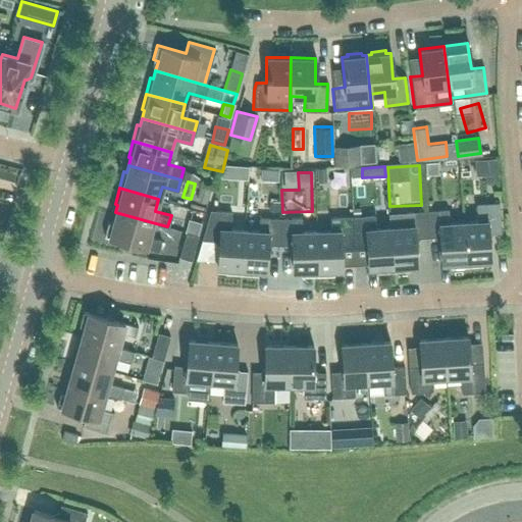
[(498,201),(475,203),(477,220),(463,221),(466,265),(481,264),(481,259),(489,258),(487,232),(500,231),(498,201)]
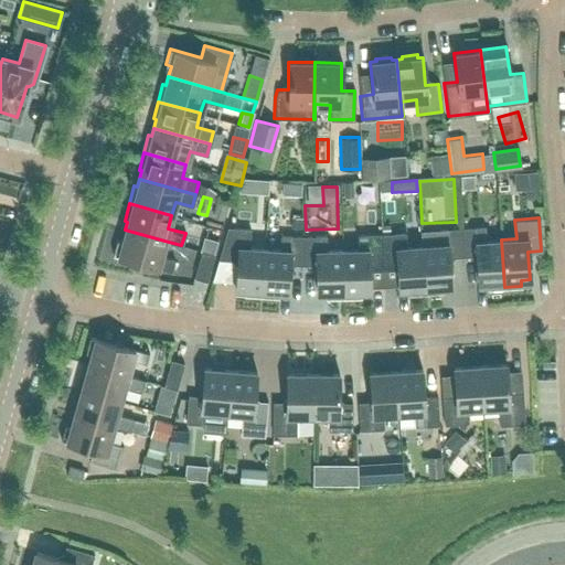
[(460,227),(462,256),(476,255),(477,283),(486,283),(487,288),(504,287),(501,240),(486,240),(484,225),(460,227)]
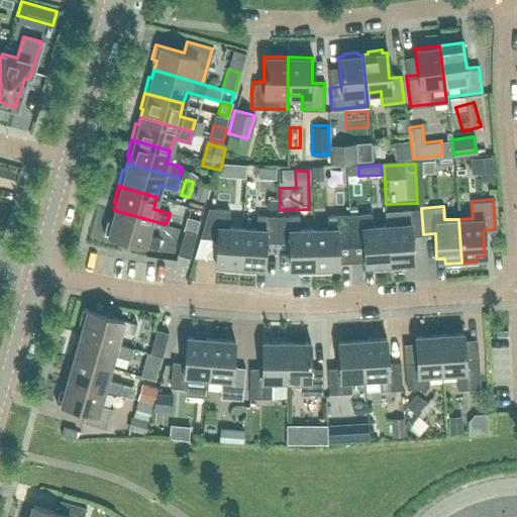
[(238,271),(241,227),(227,226),(228,209),(208,207),(199,237),(216,238),(214,264),(222,265),(222,270),(238,271)]
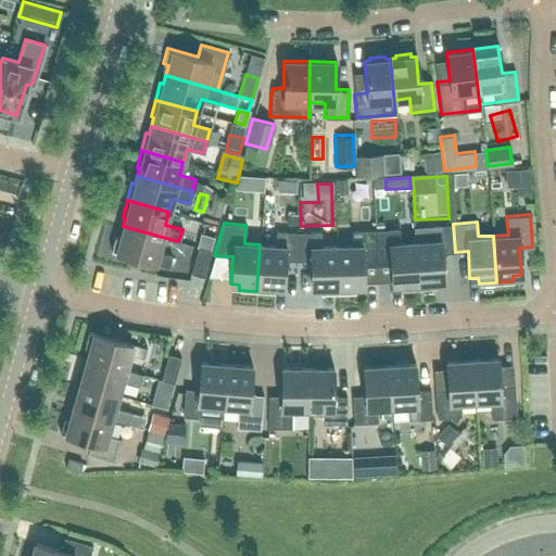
[(414,227),(415,241),(418,288),(436,287),(436,280),(444,280),(442,253),(455,252),(453,224),(414,227)]
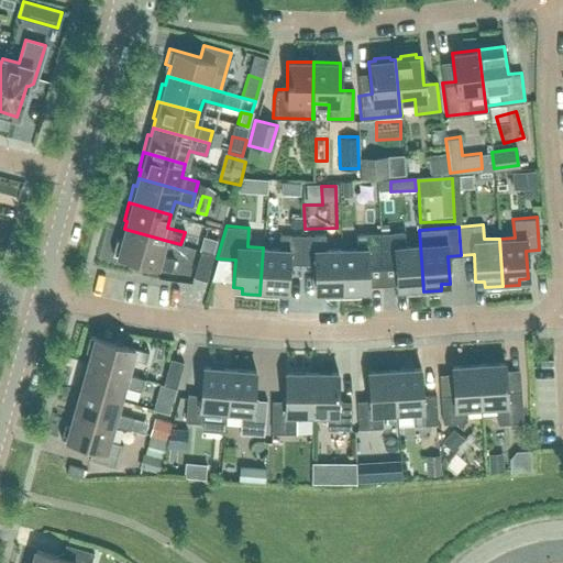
[(159,255),(164,240),(124,229),(121,240),(116,238),(111,253),(170,269),(174,260),(159,255)]
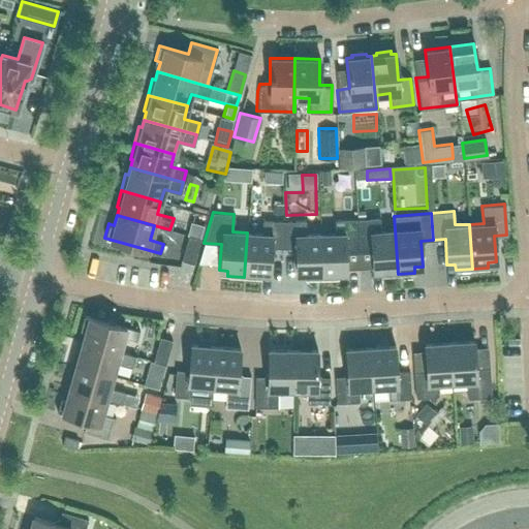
[(381,270),(381,275),(398,274),(395,229),(380,230),(379,217),(356,218),(358,245),(371,244),(373,270),(381,270)]
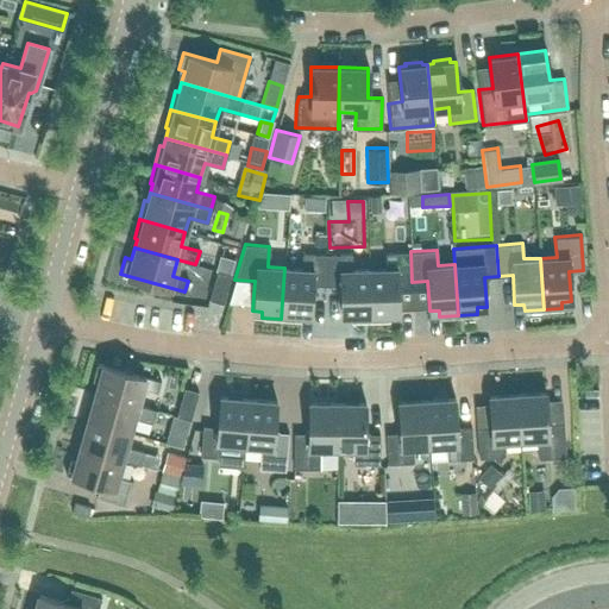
[(384,268),(368,269),(370,320),(388,319),(388,313),(397,313),(397,283),(412,282),(410,251),(384,252),(384,268)]
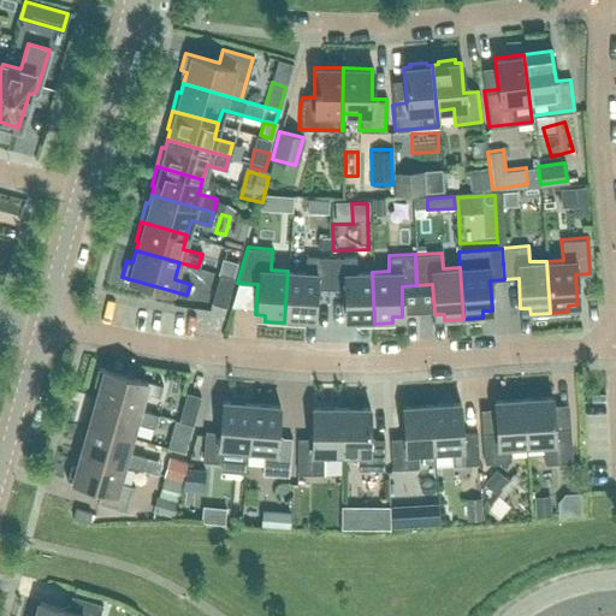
[(315,288),(330,288),(330,258),(306,255),(304,271),(288,271),(284,323),(303,324),(303,317),(313,318),(315,288)]
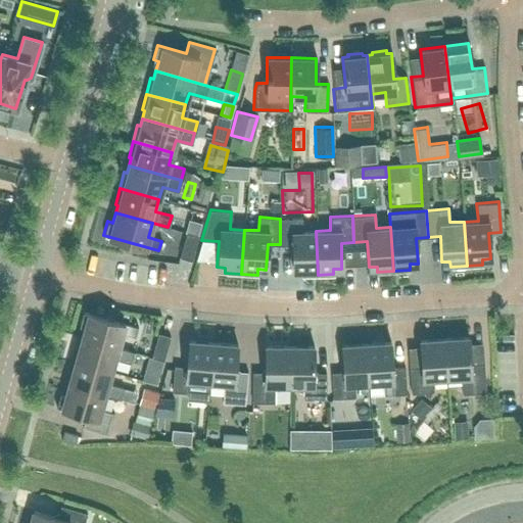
[(301,275),(318,275),(316,231),(301,231),(301,218),(280,219),(280,244),(292,244),(292,270),(300,270),(301,275)]
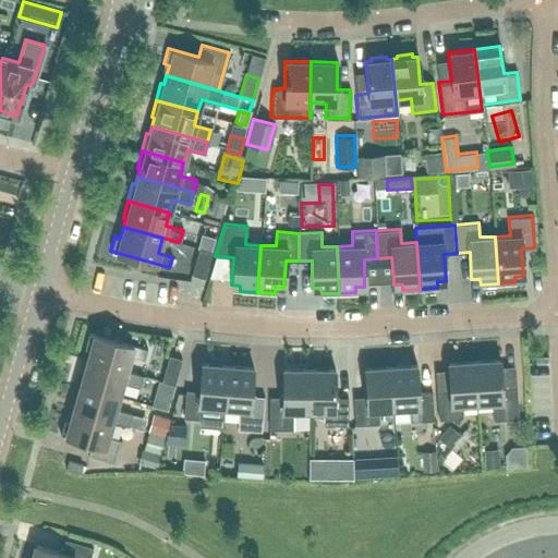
[(204,277),(210,251),(198,247),(191,274),(204,277)]
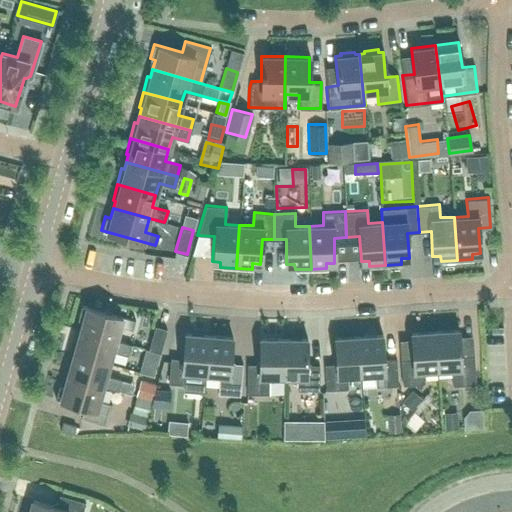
[(81,305),(77,319),(82,320),(79,330),(115,340),(119,326),(132,329),(134,320),(81,305)]
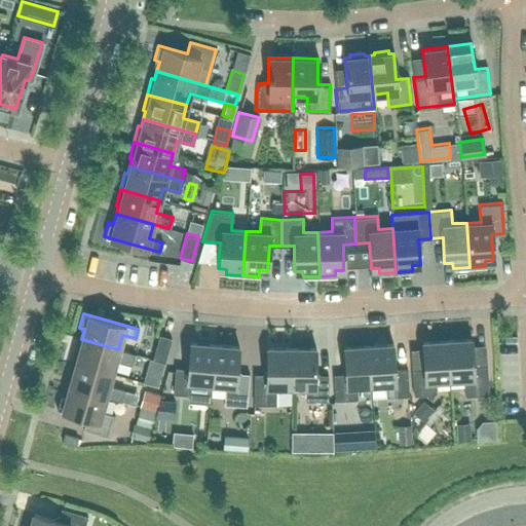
[(152,359),(163,362),(171,337),(158,334),(152,359)]
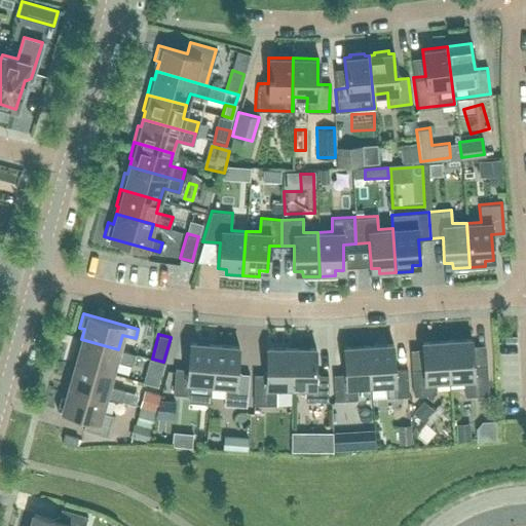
[(463,396),(488,393),(486,364),(473,364),(471,338),(446,340),(448,379),(462,378),(463,396)]
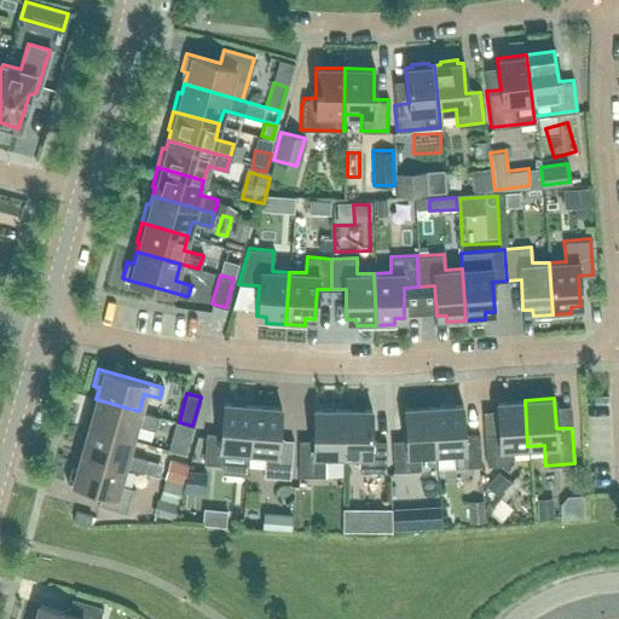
[(85,426),(131,439),(136,424),(154,429),(157,416),(139,411),(96,399),(93,408),(90,406),(85,426)]
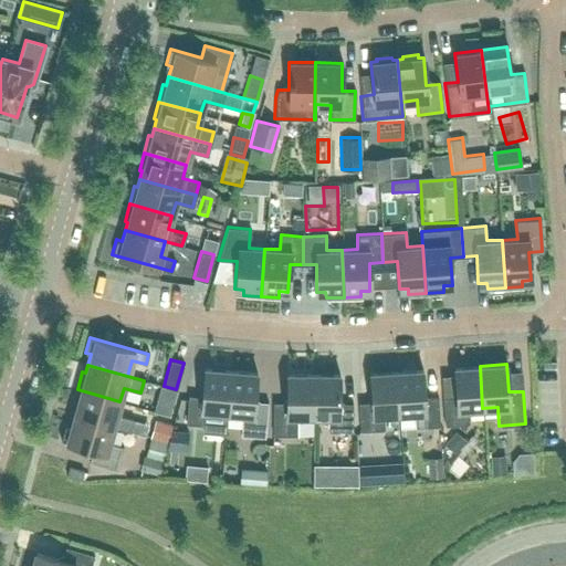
[(442,396),(444,425),(468,423),(468,408),(482,408),(480,366),(453,367),(456,396),(442,396)]
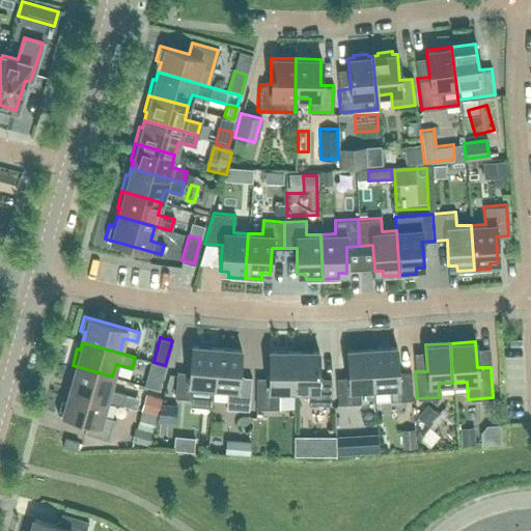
[(213,387),(216,347),(191,345),(189,371),(176,370),(174,397),(197,399),(212,400),(213,387)]
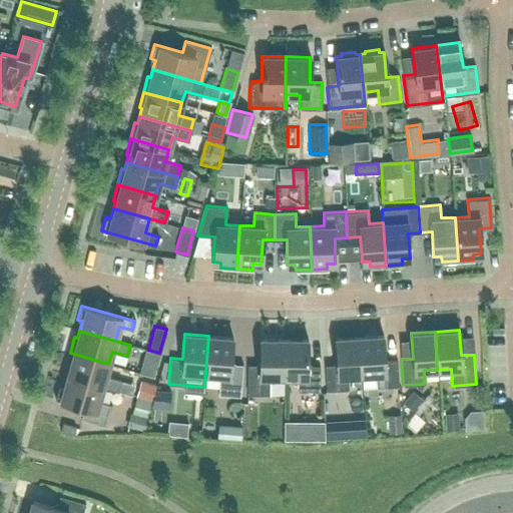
[(384,361),(383,335),(359,337),(361,375),(375,374),(376,387),(398,386),(396,360),(384,361)]
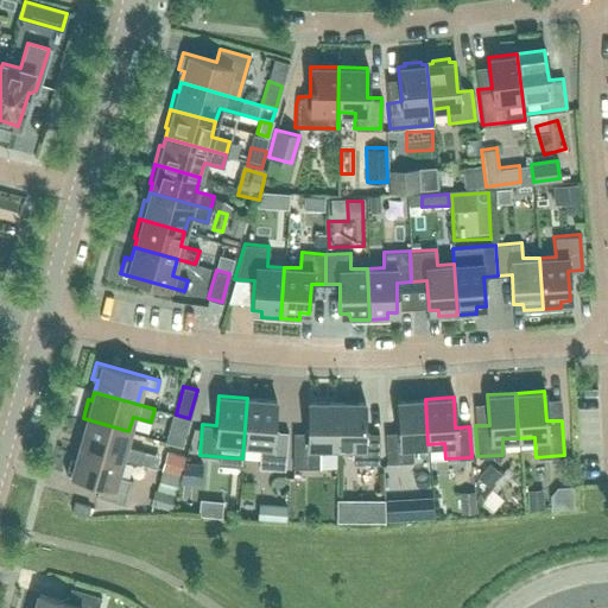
[(273,430),(276,400),(247,398),(244,443),(260,444),(258,467),(284,469),(287,431),(273,430)]
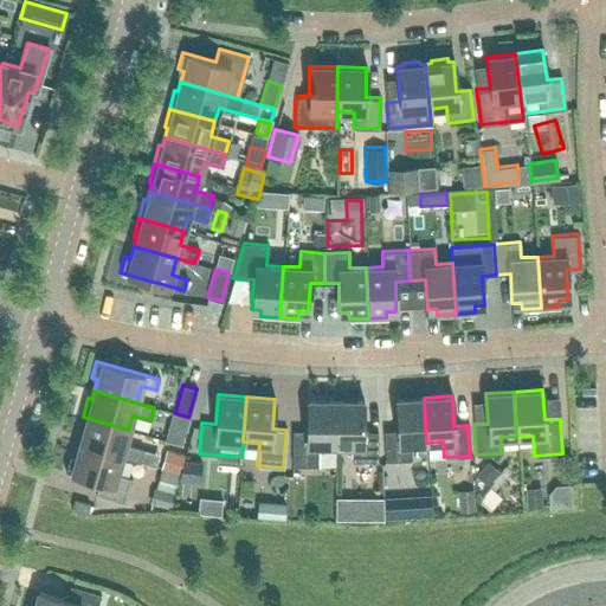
[(382,430),(385,461),(411,459),(410,444),(426,443),(424,398),(395,399),(397,430),(382,430)]
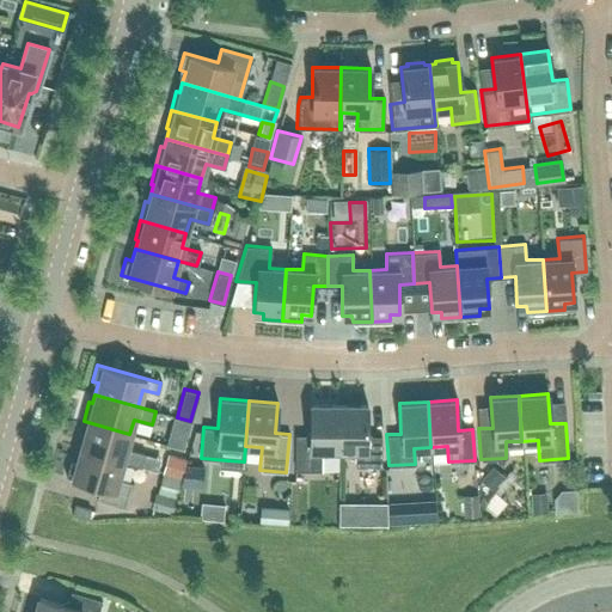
[(308,434),(294,434),(294,470),(320,470),(320,450),(337,450),(338,404),(310,404),(308,434)]
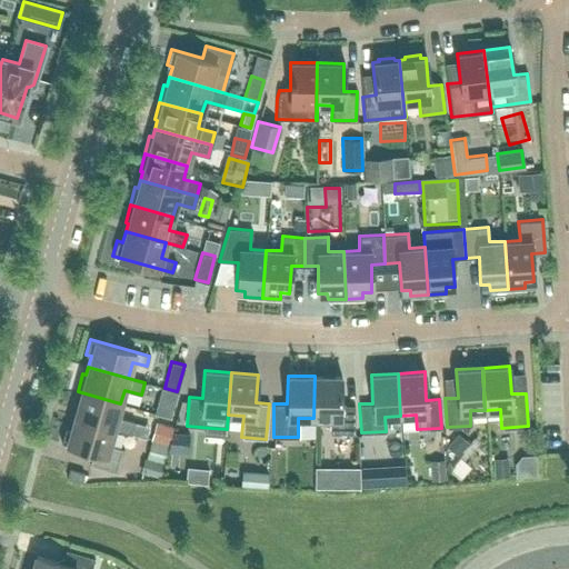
[(341,376),(315,376),(313,418),(327,418),(329,421),(329,432),(353,433),(353,405),(340,405),(341,376)]
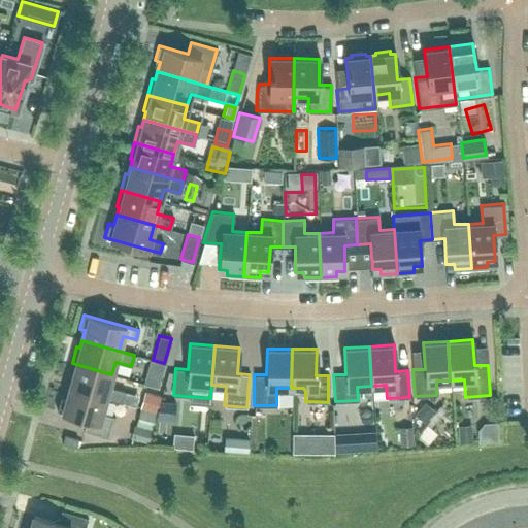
[(121,402),(124,391),(108,387),(111,374),(72,363),(68,380),(70,381),(68,388),(105,398),(121,402)]
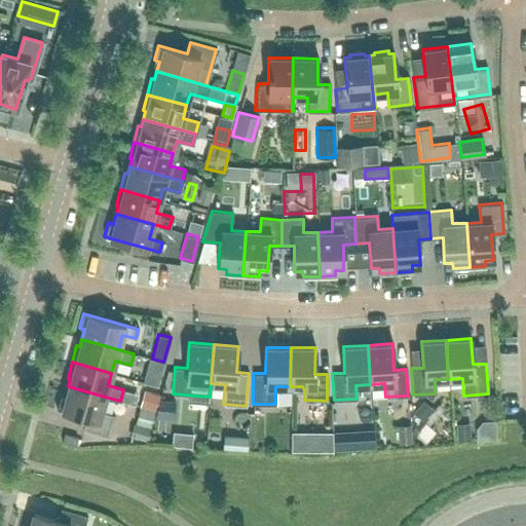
[(143,371),(141,385),(159,387),(161,374),(143,371)]
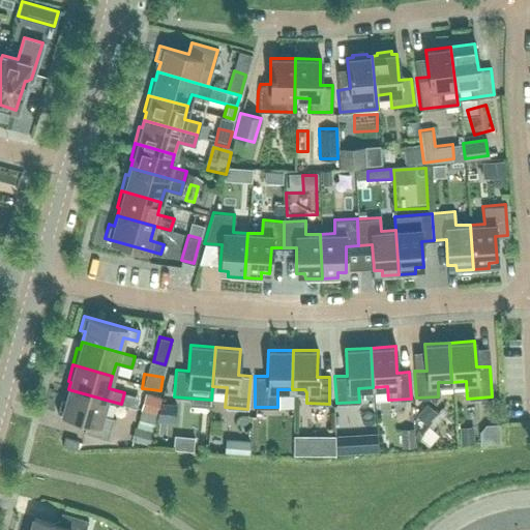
[(86,420),(83,433),(109,440),(115,418),(101,414),(106,400),(68,389),(65,400),(60,398),(56,412),(86,420)]
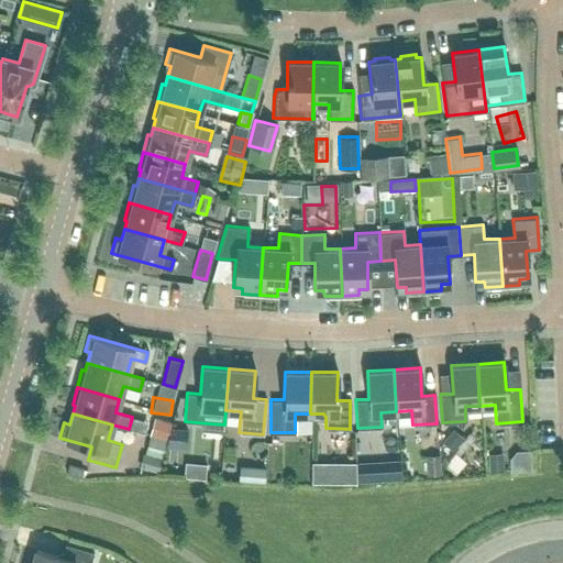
[(148,434),(166,440),(172,420),(154,416),(148,434)]
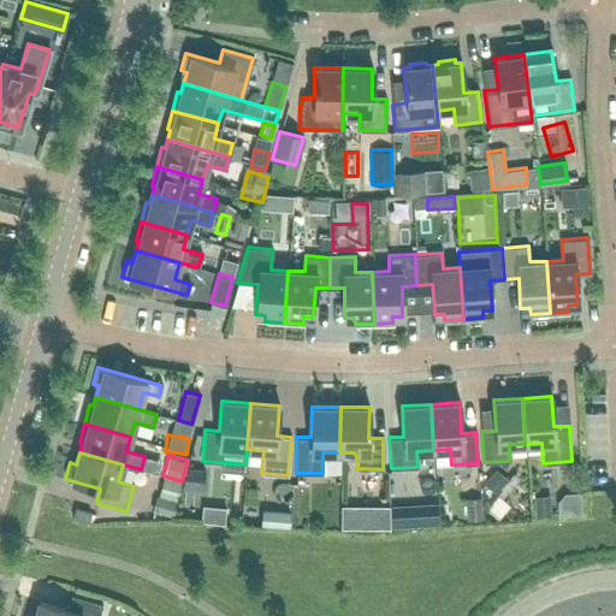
[(161,491),(158,501),(179,507),(182,497),(161,491)]
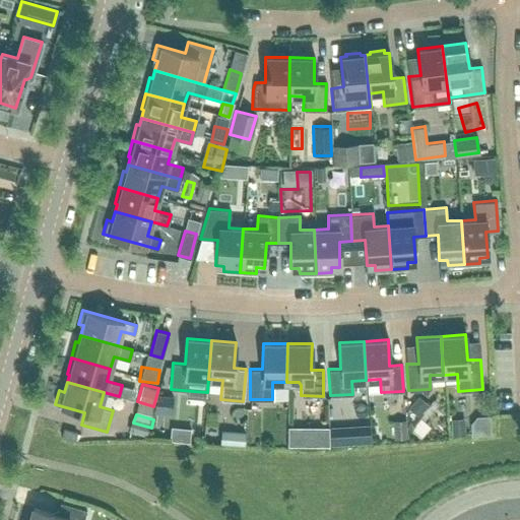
[(73,441),(76,432),(63,428),(60,437),(73,441)]
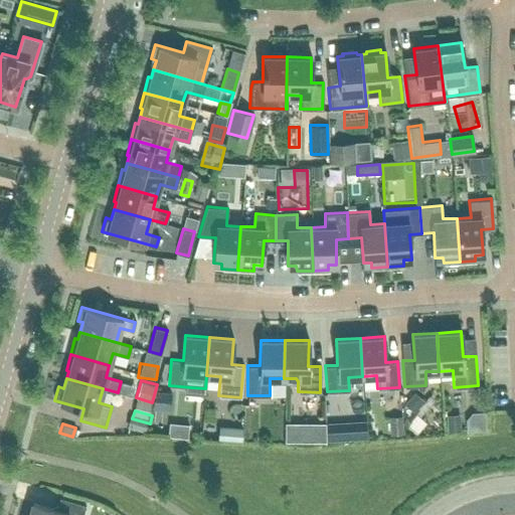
[(243,426),(218,424),(217,439),(242,441),(243,426)]
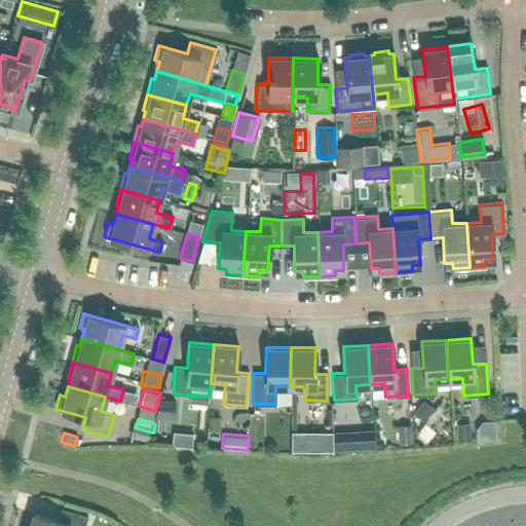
[(26,525),(83,525),(87,515),(61,508),(57,520),(33,513),(31,518),(29,517),(26,525)]
